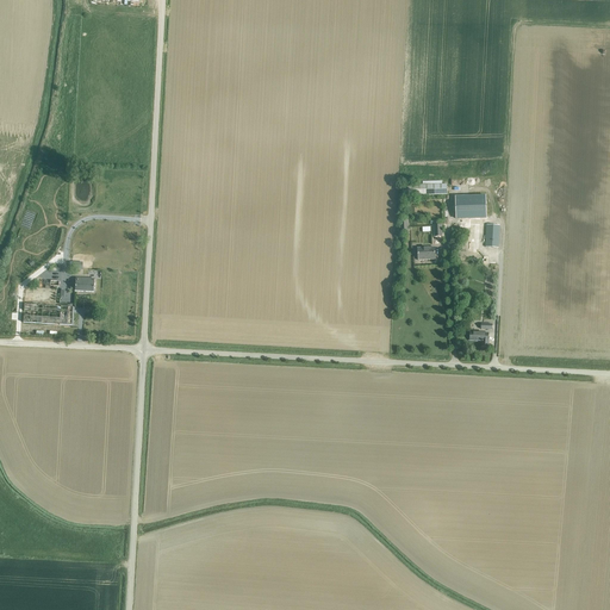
[(403,186),(403,195),(447,194),(447,185),(403,186)]
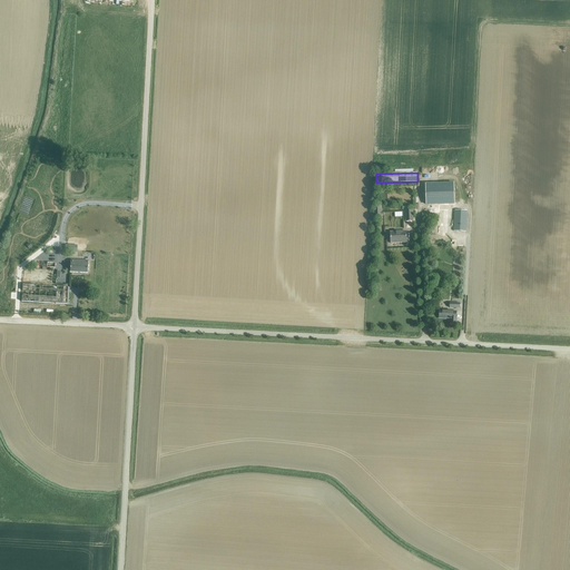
[(454,184),(440,184),(425,185),(426,205),(454,204),(454,184)]
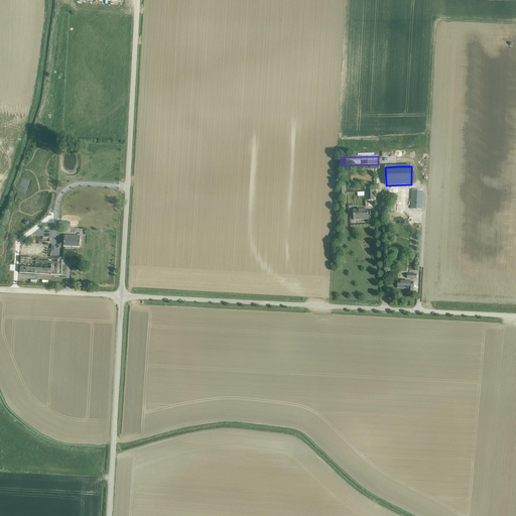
[(411,210),(421,210),(422,191),(412,190),(411,210)]
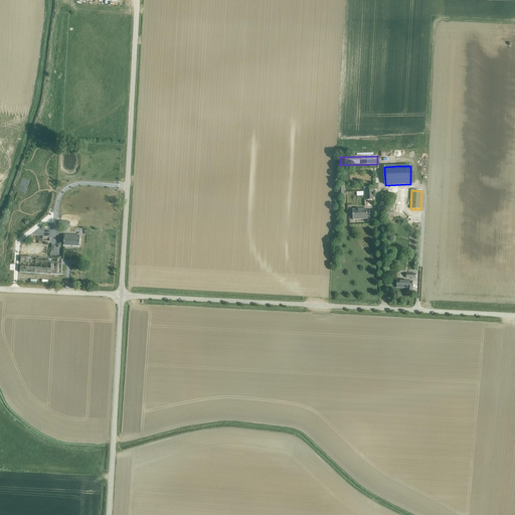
[(353,210),(353,220),(368,219),(367,209),(353,210)]
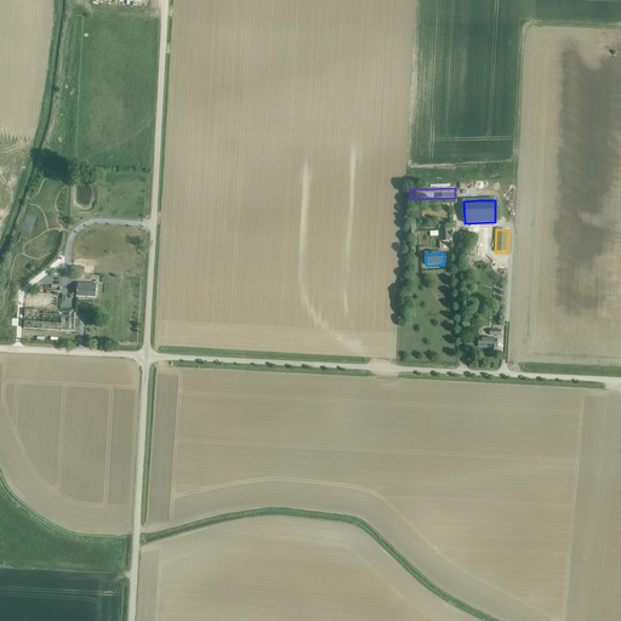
[(77,297),(96,297),(96,284),(77,284),(77,297)]
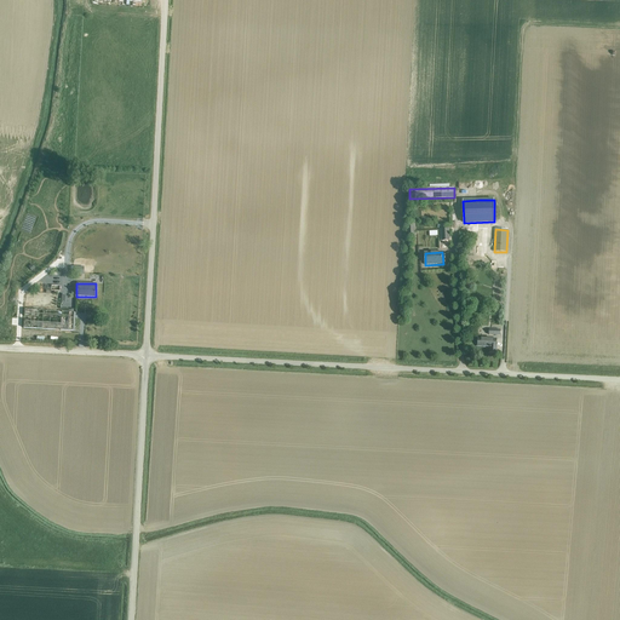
[(23,328),(73,331),(74,313),(24,309),(23,328)]
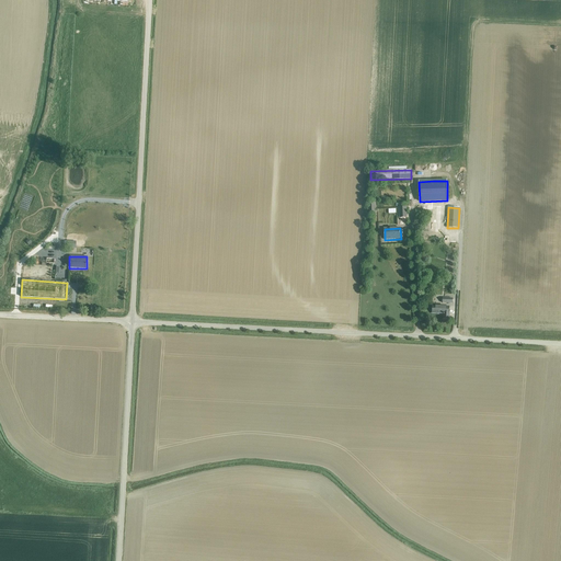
[(444,319),(448,319),(449,307),(433,307),(433,313),(444,313),(444,319)]
